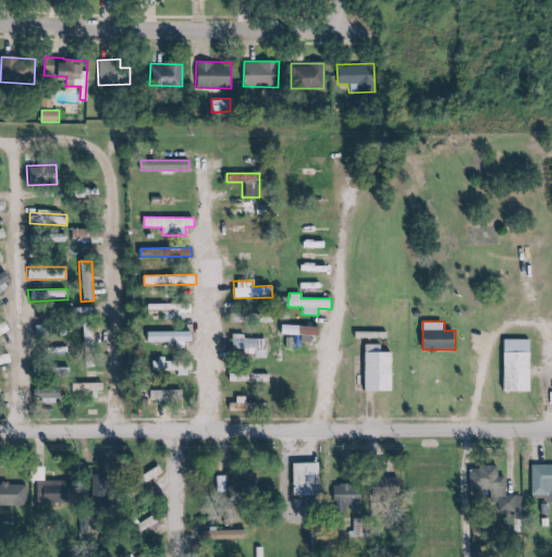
[(298,335),(298,325),(281,324),(281,335),(298,335)]
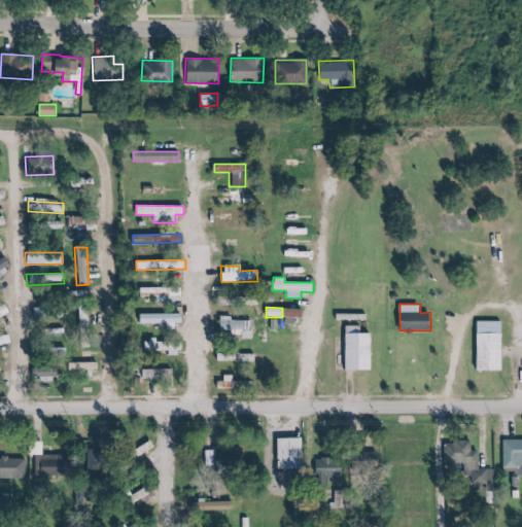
[(302,317),(302,309),(284,309),(283,322),(293,323),(293,317),(302,317)]
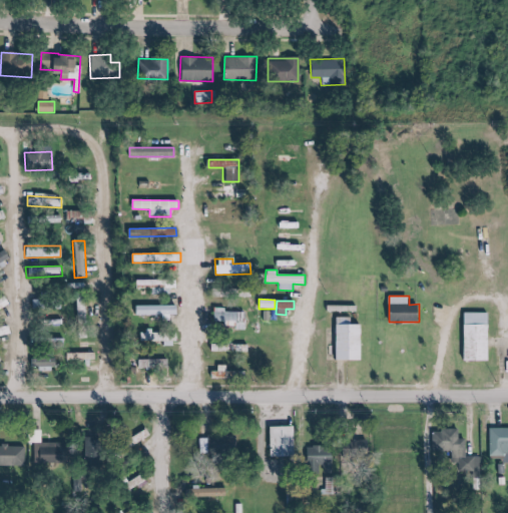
[(86,318),(85,302),(77,302),(78,318),(86,318)]
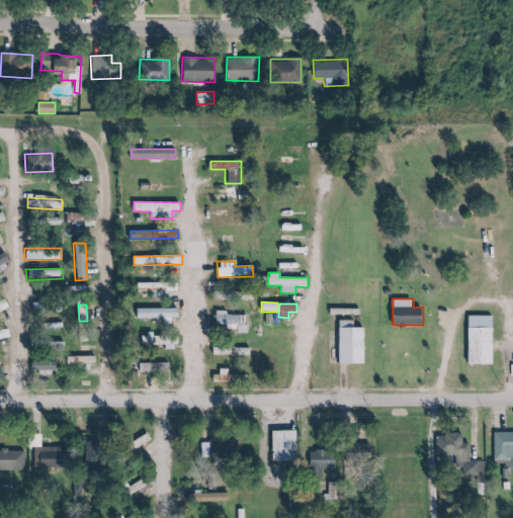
[(138,318),(179,317),(179,307),(138,309),(138,318)]
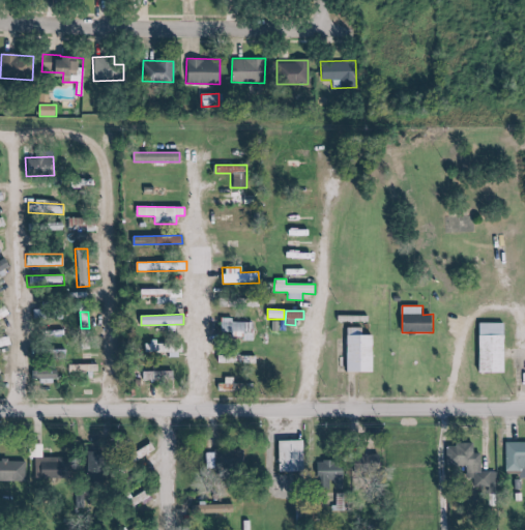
[(221,321),(221,331),(245,331),(245,321),(221,321)]
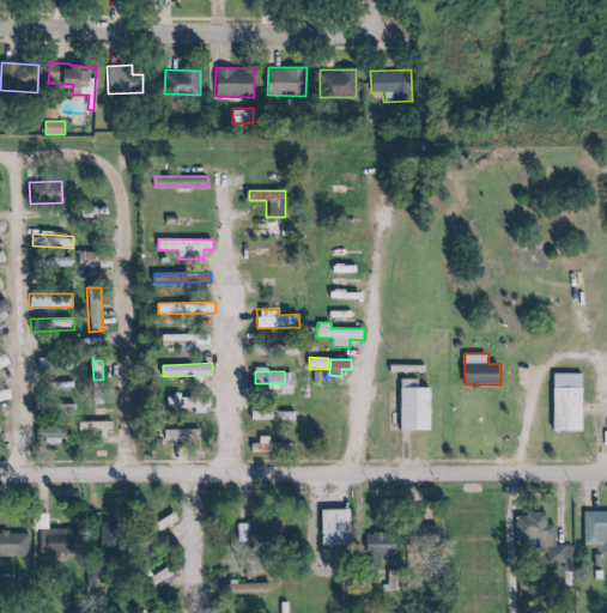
[(584,430),(584,372),(554,374),(554,431),(584,430)]
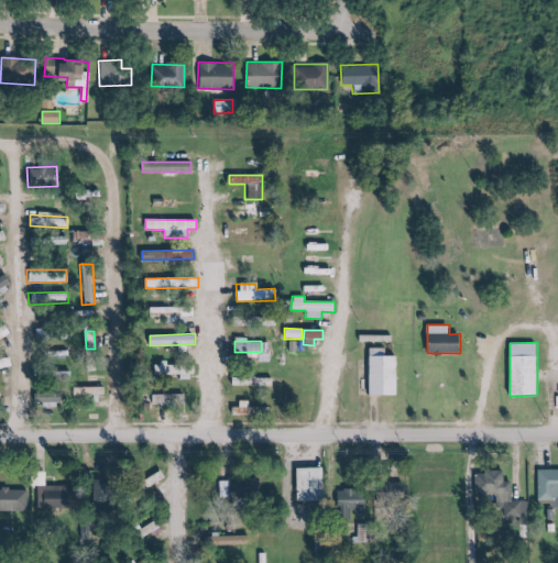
[(371,395),(398,395),(397,355),(386,355),(386,348),(370,348),(371,395)]
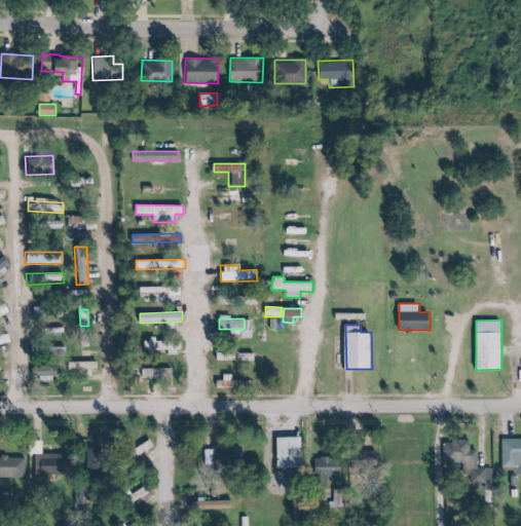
[(0,344),(11,341),(8,333),(0,335),(0,344)]
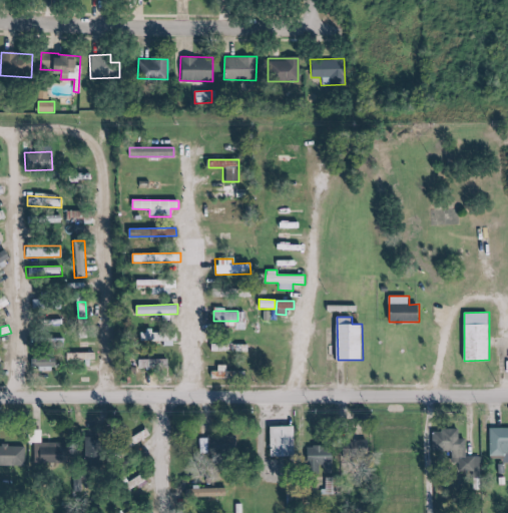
[(152,332),(152,331),(141,331),(141,341),(164,342),(164,346),(172,346),(173,333),(152,332)]
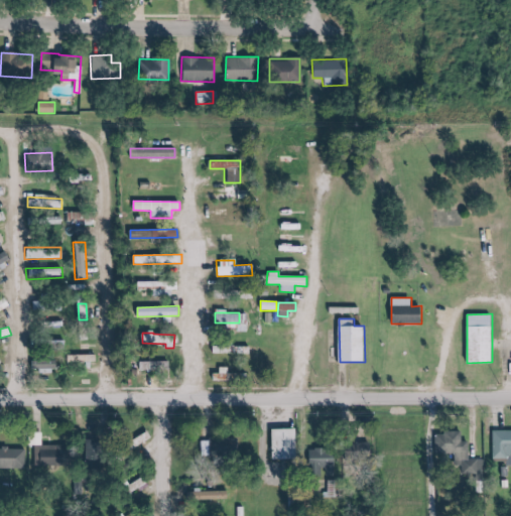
[(237,345),(213,346),(213,354),(237,353),(237,345)]
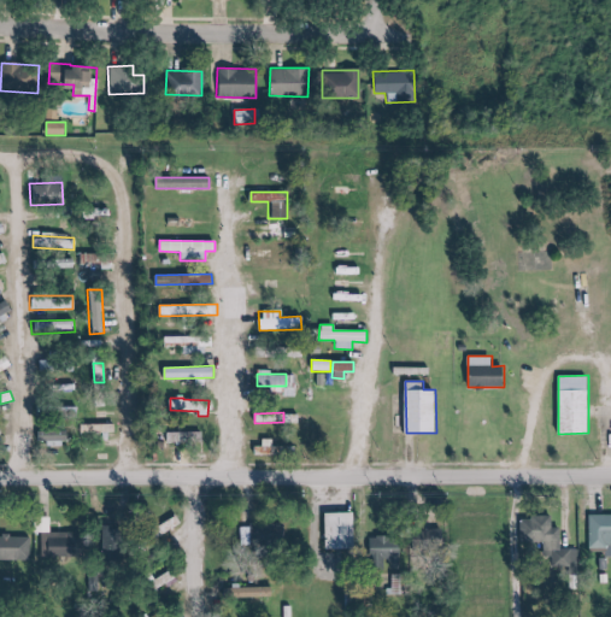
[(35,441),(47,441),(47,445),(69,444),(68,430),(35,432),(35,441)]
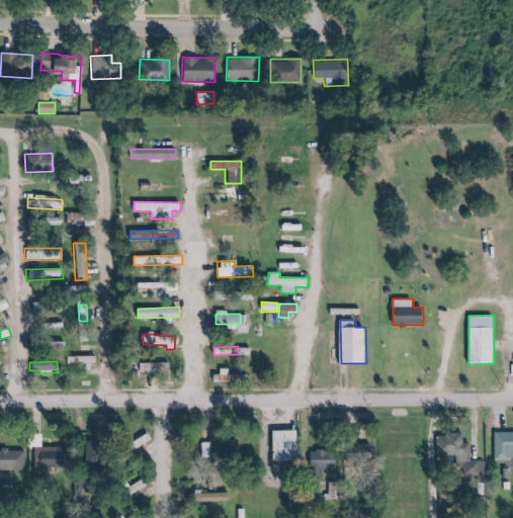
[(166,371),(165,362),(140,363),(141,373),(166,371)]
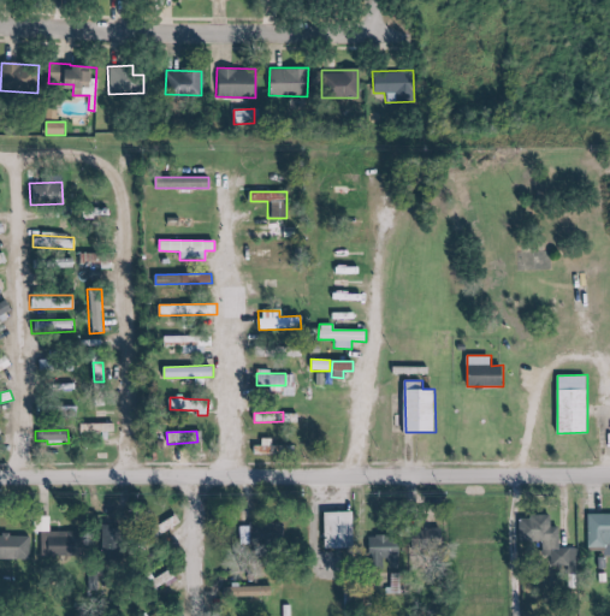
[(255,454),(272,452),(271,442),(254,442),(255,454)]
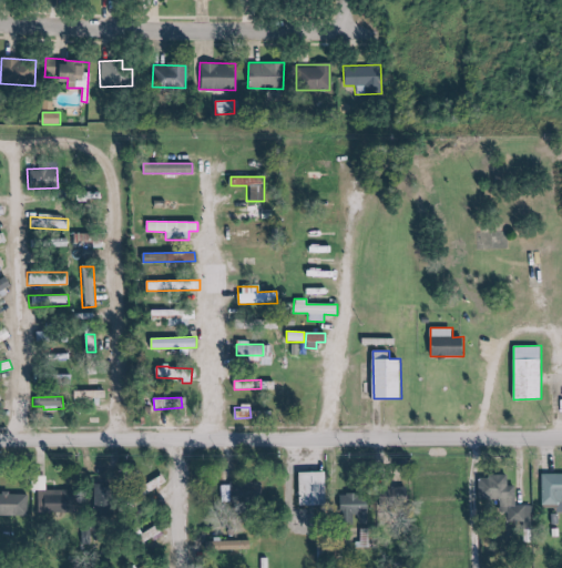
[(326,472),(298,473),(299,505),(326,505),(326,472)]
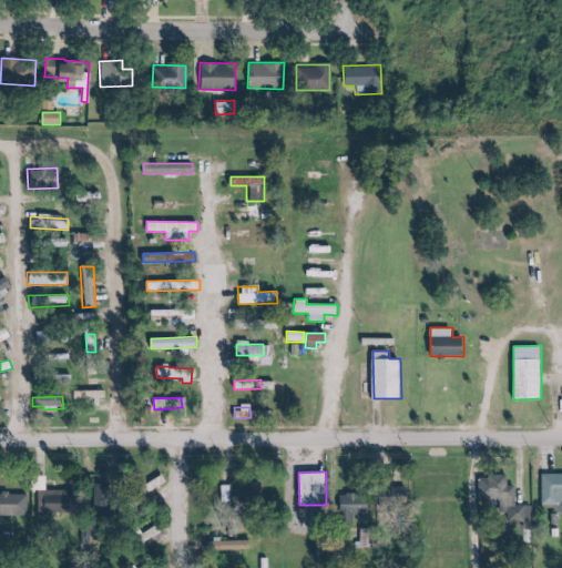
[(561,473),(540,473),(540,504),(561,504),(561,473)]
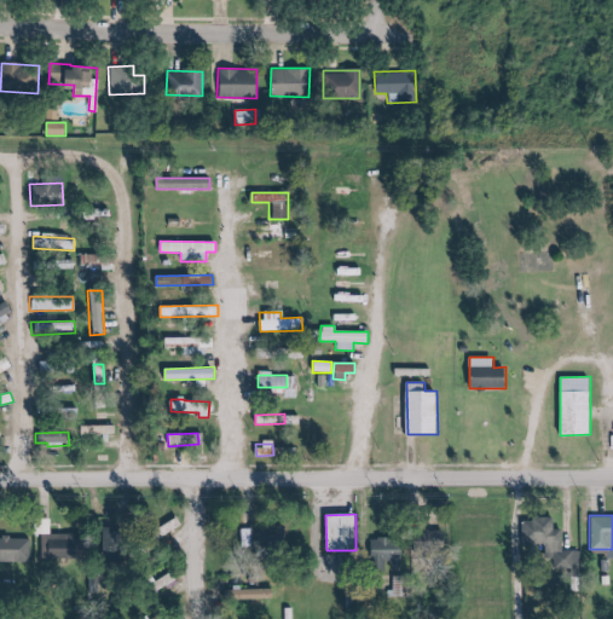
[(521,543),(548,544),(547,568),(577,570),(577,550),(560,550),(560,530),(551,530),(553,519),(522,519),(521,543)]
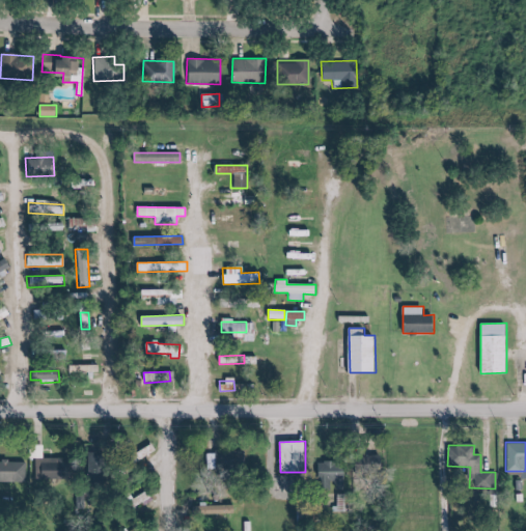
[(90,482),(109,482),(108,451),(89,452),(90,482)]
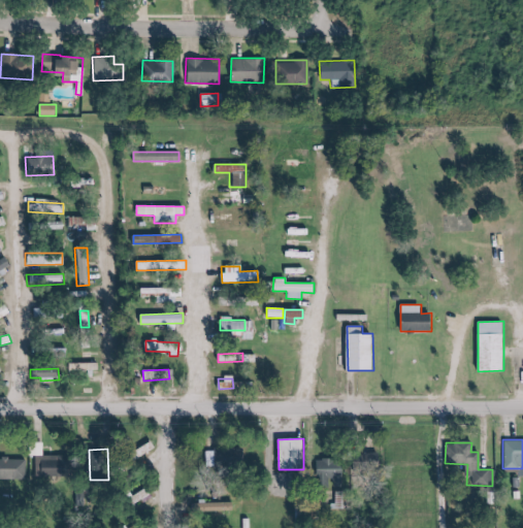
[(241,468),(242,450),(205,449),(204,467),(241,468)]
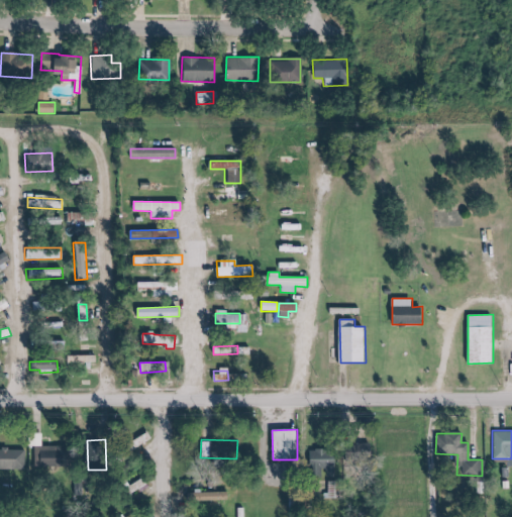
[(33,445),(33,466),(67,466),(68,446),(33,445)]
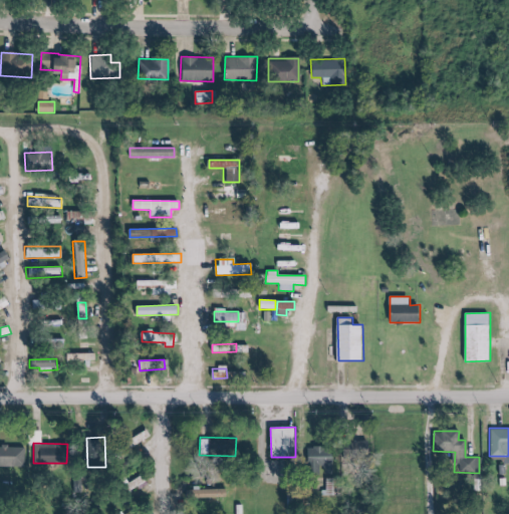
[(24,448),(0,447),(0,466),(24,467),(24,448)]
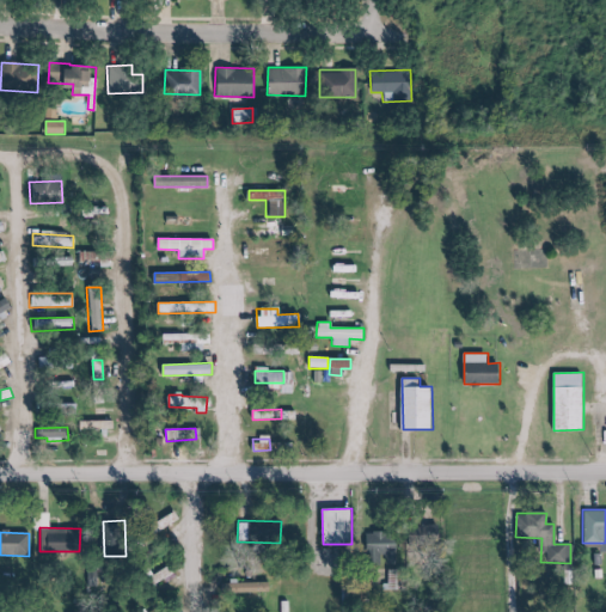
[(366,532),(367,555),(384,555),(384,565),(406,564),(405,544),(398,544),(398,532),(366,532)]
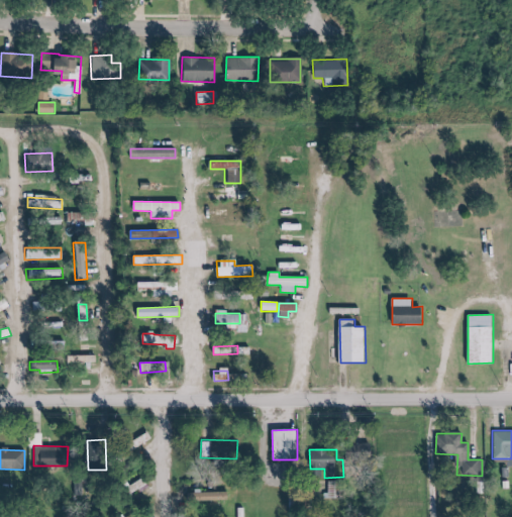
[(227,500),(227,492),(188,493),(188,502),(227,500)]
